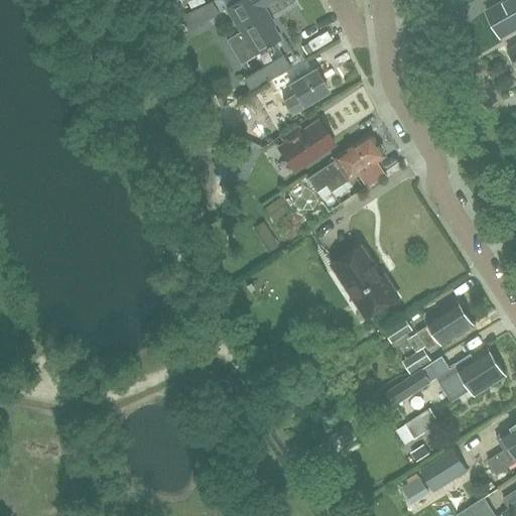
[(270,46),(280,40),(267,18),(269,16),(264,8),(275,1),(273,0),(241,0),(228,9),(241,31),(226,40),(241,65),(270,46)]
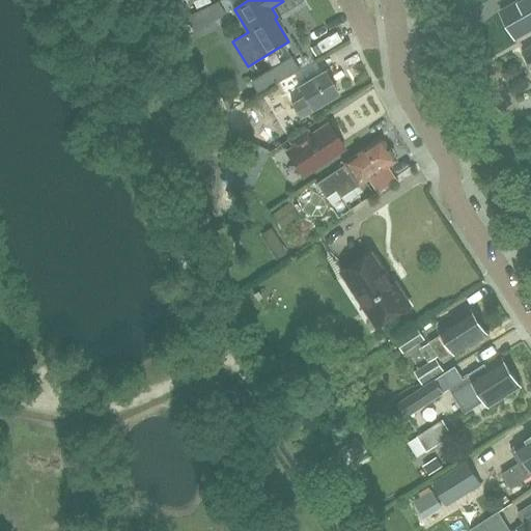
[(530,0),(523,0),(501,12),(502,14),(515,37),(530,28),(530,0)]
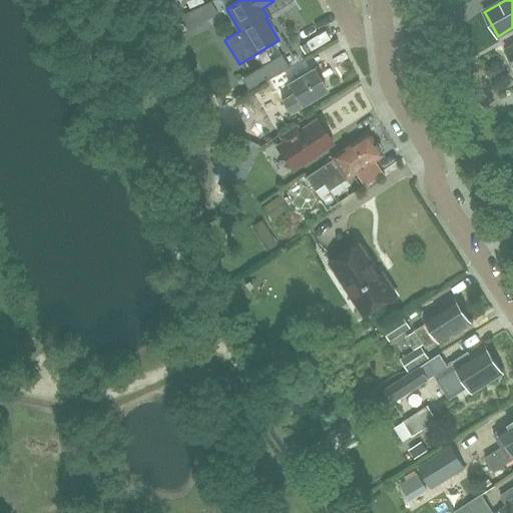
[(217,14),(210,3),(178,17),(187,31),(217,14)]
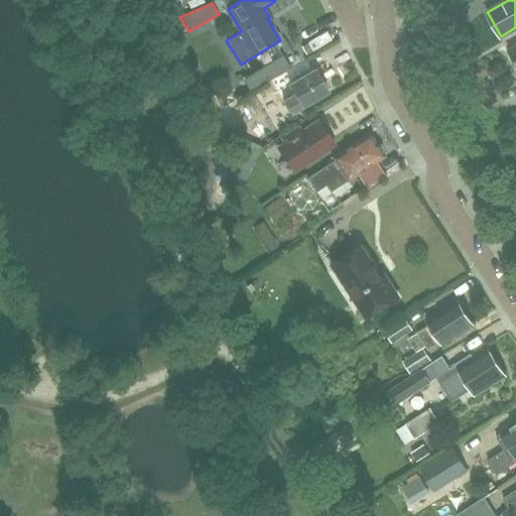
[(272,71),(288,60),(279,46),(264,56),(272,71)]
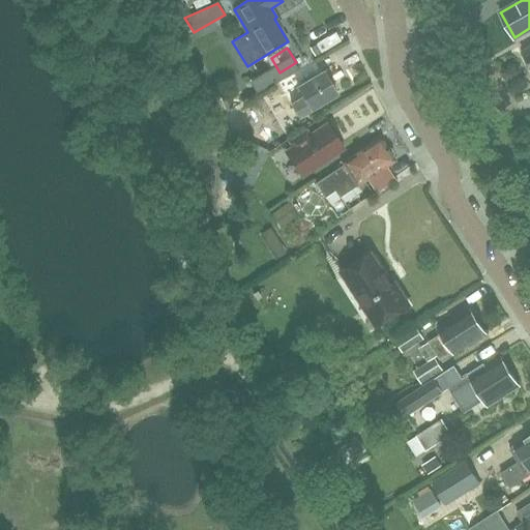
[(298,87),(304,97),(292,105),(300,118),(337,95),(324,71),(298,87)]
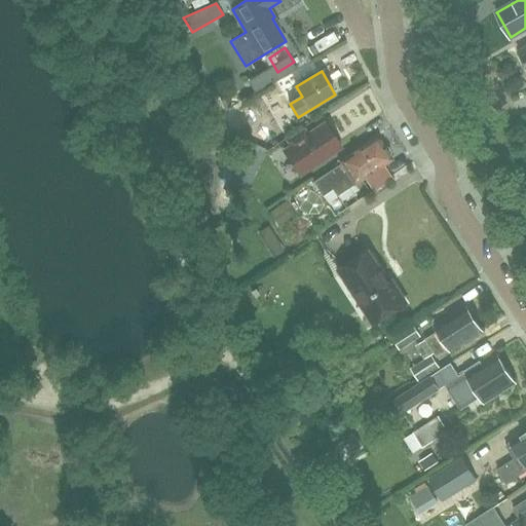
[(289,141),(290,143),(280,150),(298,175),(340,146),(326,125),(309,137),(304,130),(289,141)]
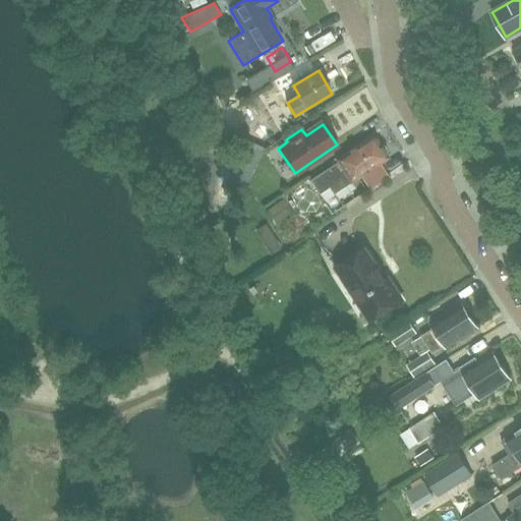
[(336,159),(338,162),(311,179),(321,193),(331,187),(335,193),(351,182),(351,183),(389,158),(387,154),(388,151),(385,146),(381,146),(373,134),(336,159)]
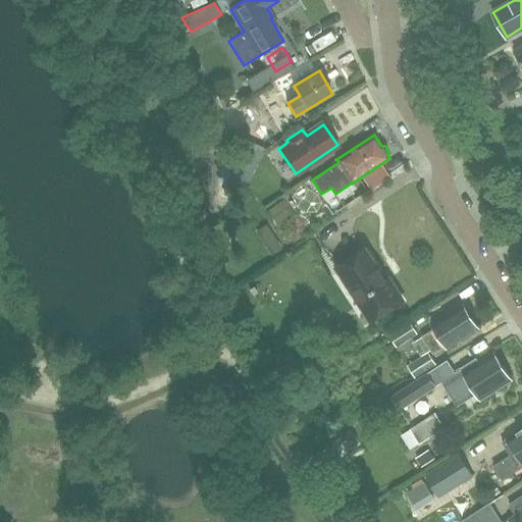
[(264,246),(270,256),(281,249),(275,239),(264,246)]
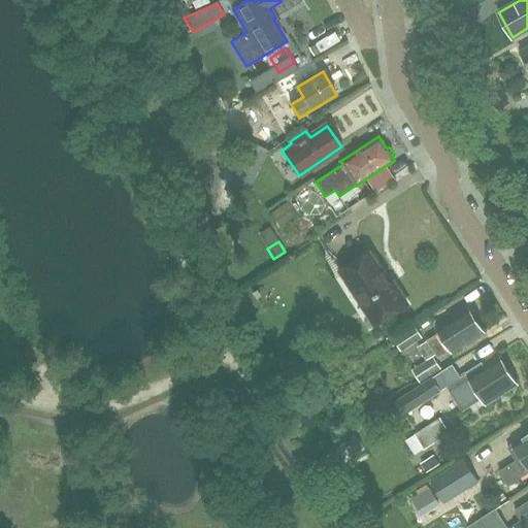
[(391,285),(370,252),(340,271),(375,325),(407,304),(394,283),(391,285)]
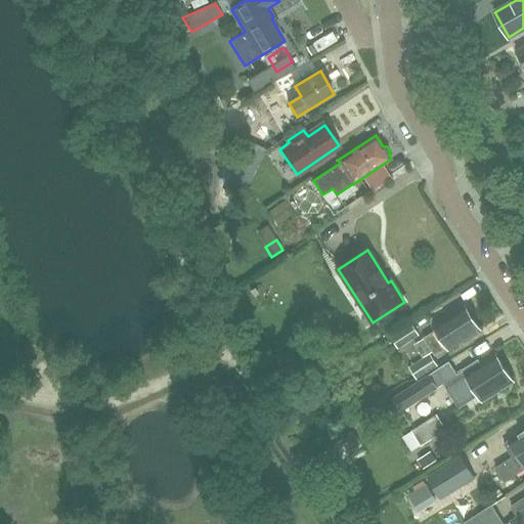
[(430,354),(434,351),(436,354),(448,347),(449,349),(480,330),(465,305),(434,325),(437,330),(425,338),(413,345),(423,358),(409,367),(418,381),(438,367),(430,354)]
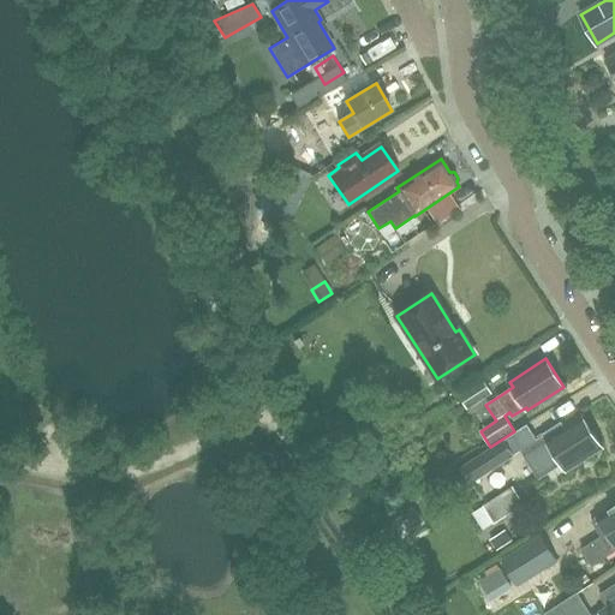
[(520,449),(539,478),(562,463),(567,471),(603,447),(581,415),(563,427),(561,423),(544,434),(520,449)]
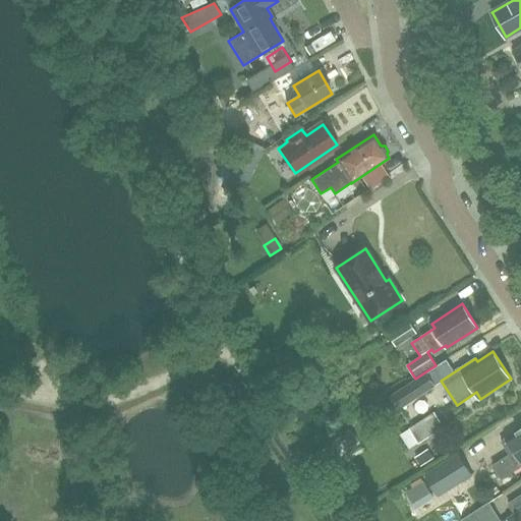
[(401,391),(409,404),(435,388),(426,374),(401,391)]
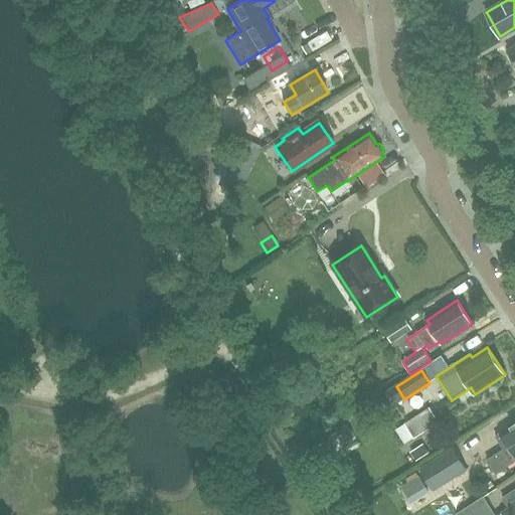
[(430,407),(406,422),(414,437),(439,421),(430,407)]
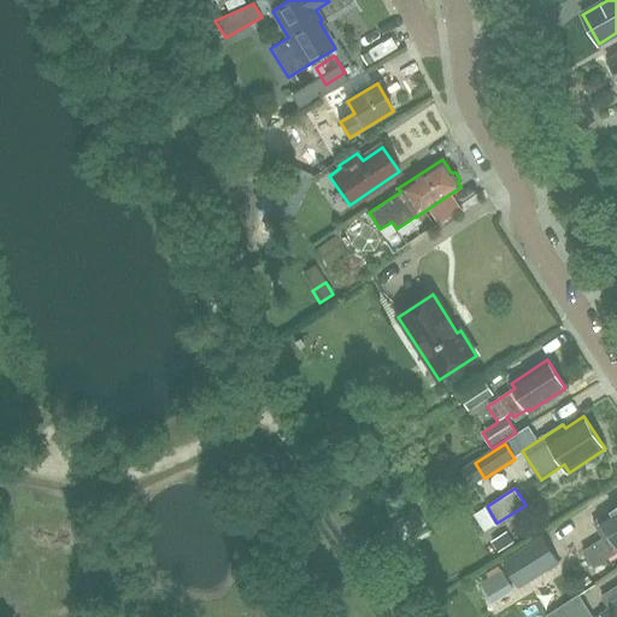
[(616,552),(616,506),(593,522),(604,539),(585,552),(594,566),(616,552)]
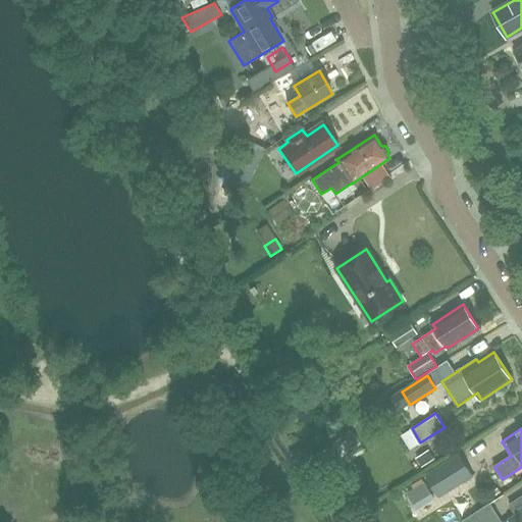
[(473,477),(459,454),(423,475),(437,499),(473,477)]
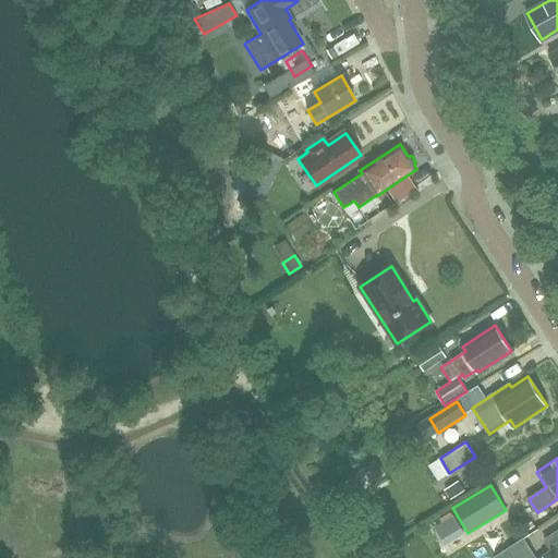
[(557,557),(557,530),(546,538),(553,548),(544,555),(546,557),(557,557)]
